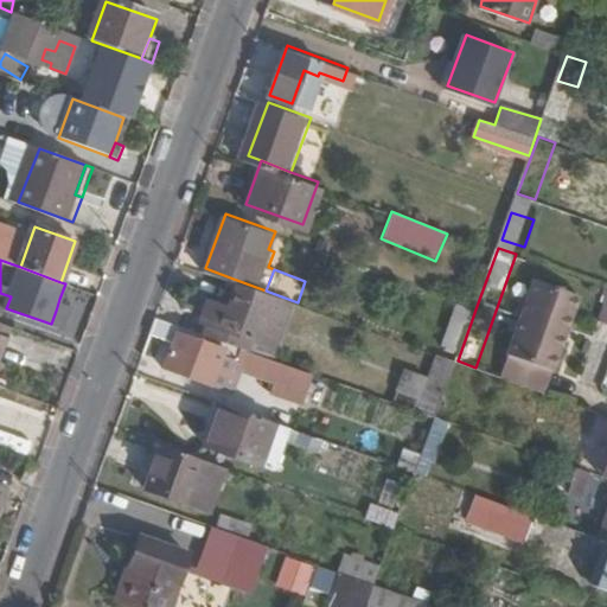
[(266,291),(230,278),(219,305),(209,302),(203,320),(206,321),(203,330),(236,342),(248,346),(254,349),(257,340),(281,349),(298,302),(266,291)]
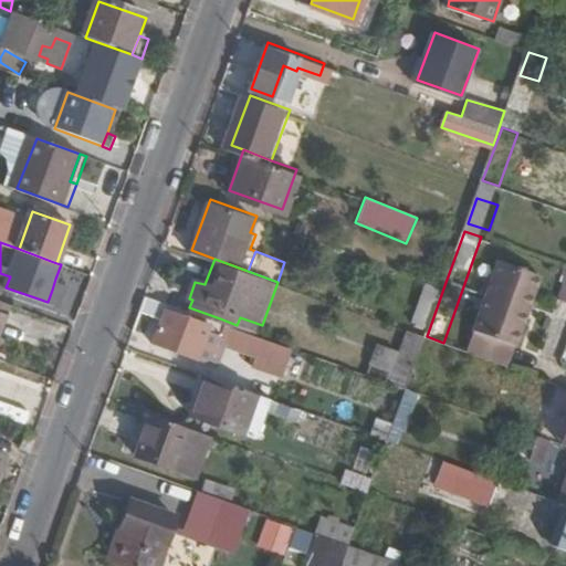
[(503,259),(491,294),(525,307),(527,301),(535,303),(544,274),(503,259)]
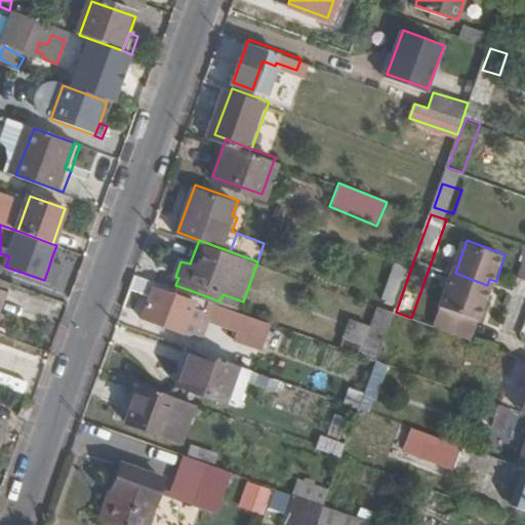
[(59,261),(51,258),(48,269),(56,271),(59,261)]
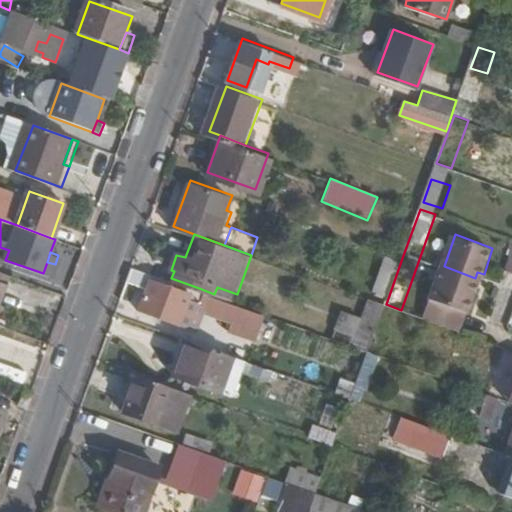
[(384,298),(397,263),(384,258),(371,293),(384,298)]
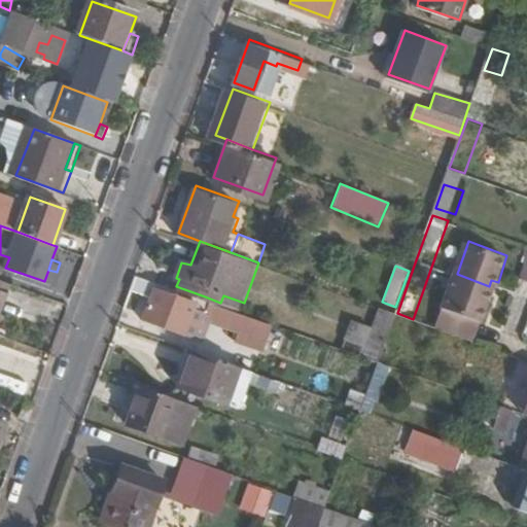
[(138,273),(133,288),(152,296),(146,315),(187,329),(198,300),(156,285),(159,280),(138,273)]
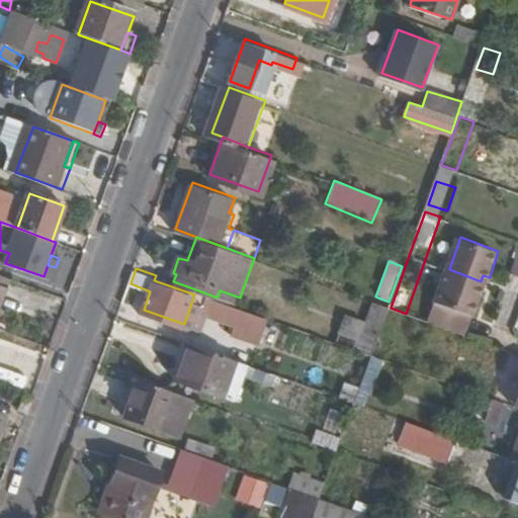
[(449,269),(430,322),(468,336),(485,290),(479,288),(481,281),(449,269)]
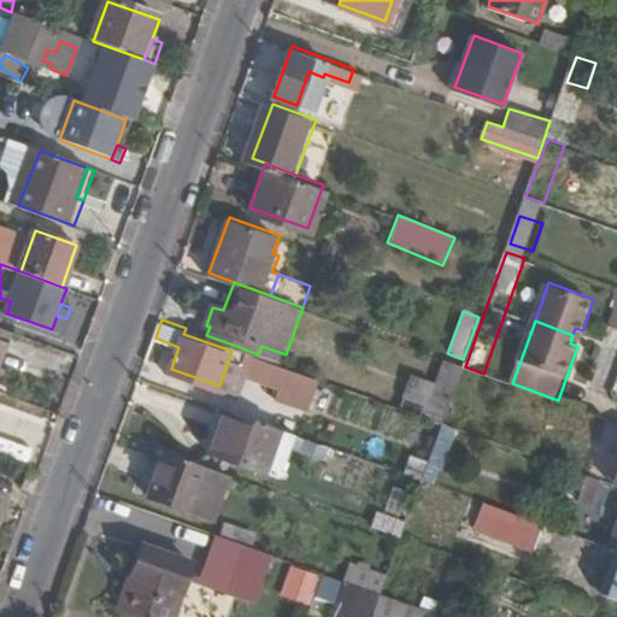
[(570,344),(577,346),(583,330),(575,328),(573,335),(570,344)]
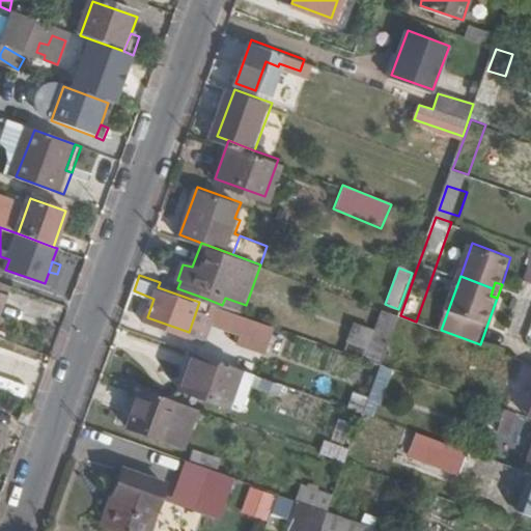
[(217,303),(206,299),(202,310),(213,314),(217,303)]
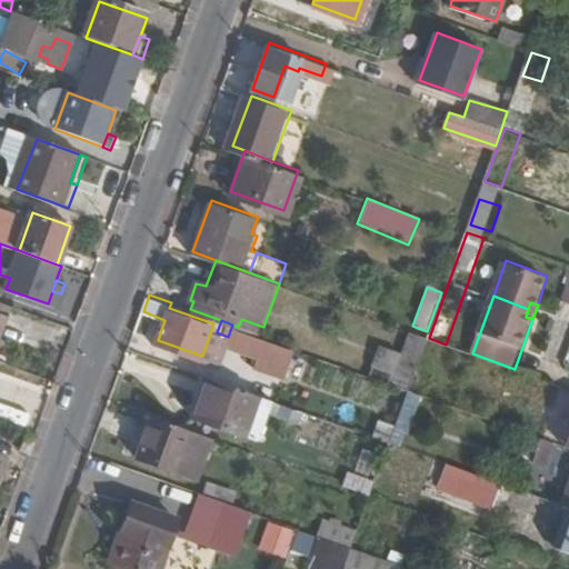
[(232,325),(228,337),(257,347),(260,335),(238,327),(232,325)]
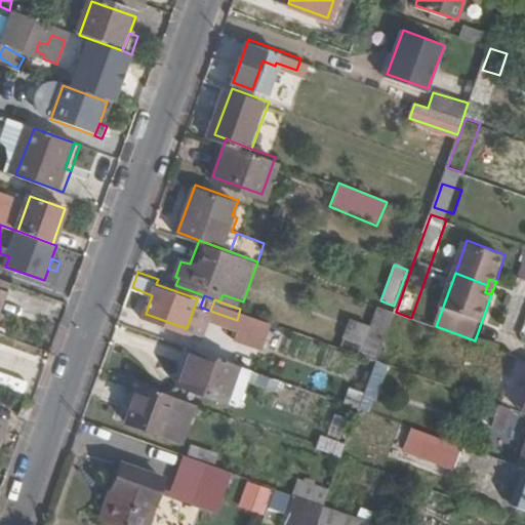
[(365,355),(379,360),(396,312),(382,308),(365,355)]
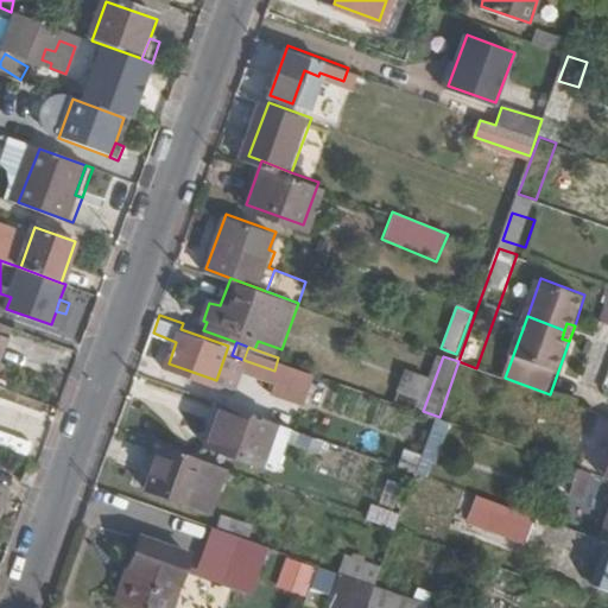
[(0,386),(13,391),(23,379),(14,371),(6,379),(0,375),(0,386)]
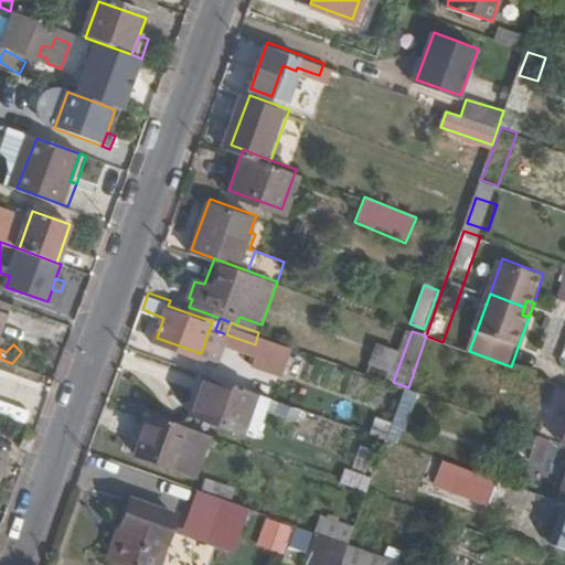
[(242,433),(258,393),(209,375),(194,414),(242,433)]
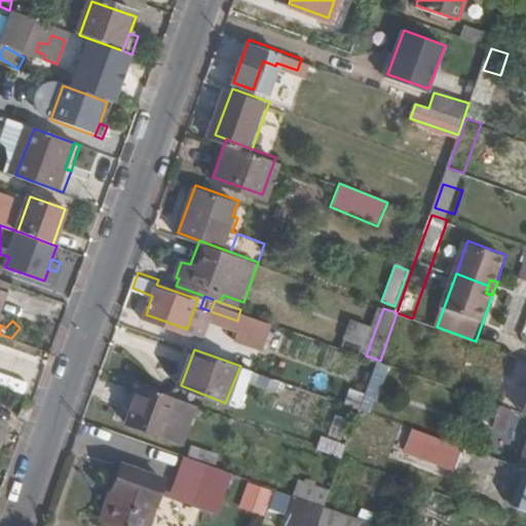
[(371,414),(386,366),(375,363),(365,393),(349,388),(344,405),(371,414)]
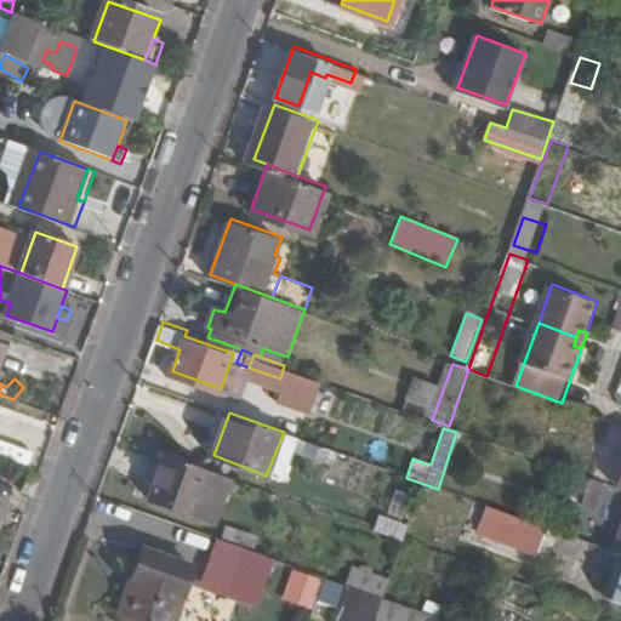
[(218,519),(234,477),(169,453),(153,496),(218,519)]
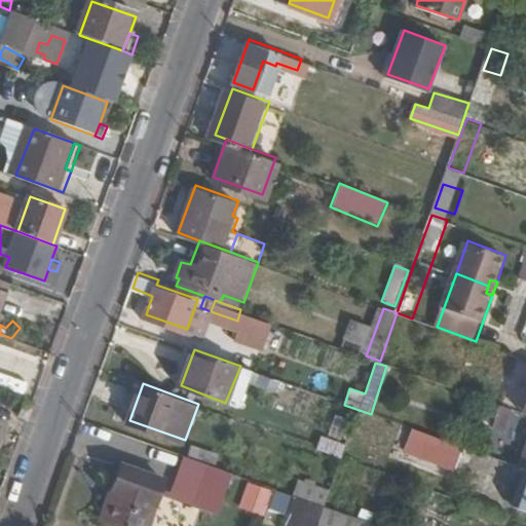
[(36,400),(27,397),(22,410),(31,413),(36,400)]
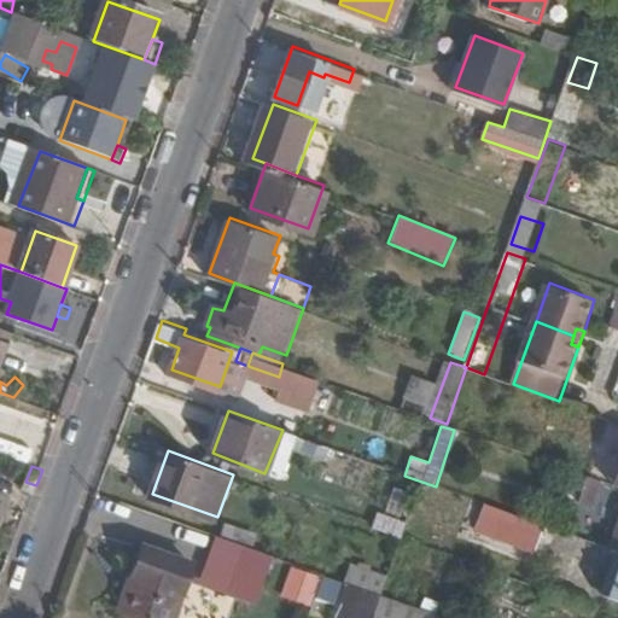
[(599,482),(573,473),(570,485),(581,489),(577,502),(592,507),(599,482)]
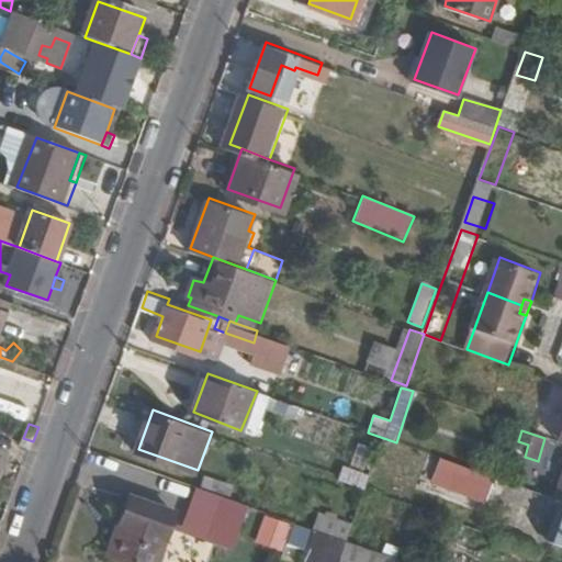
[(451,462),(448,478),(486,493),(493,479),(451,462)]
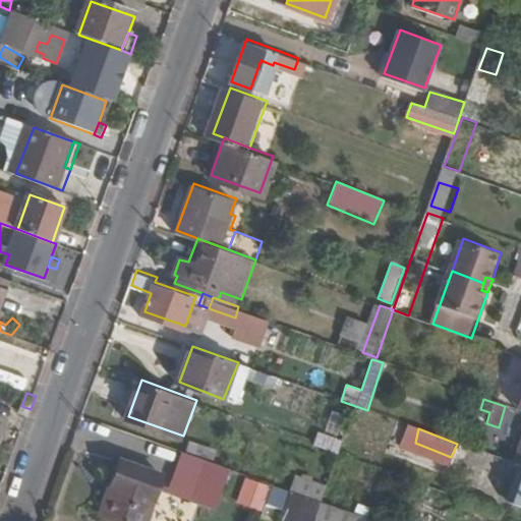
[(520,431),(510,463),(520,466),(520,431)]
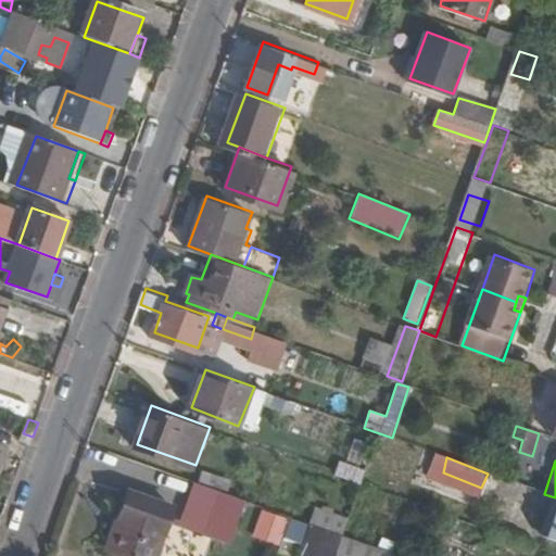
[(361,485),(365,470),(338,463),(333,478),(361,485)]
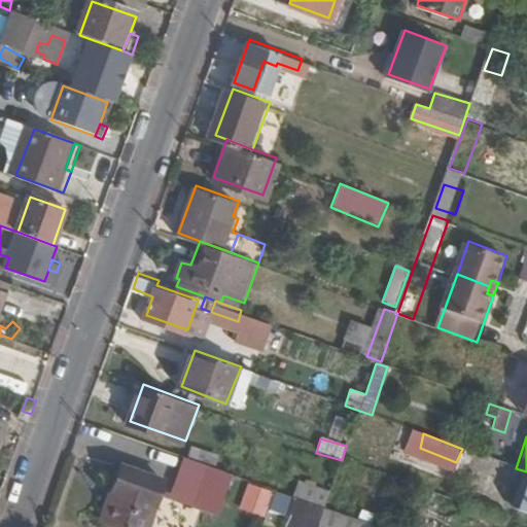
[(192,458),(218,467),(221,457),(198,447),(192,458)]
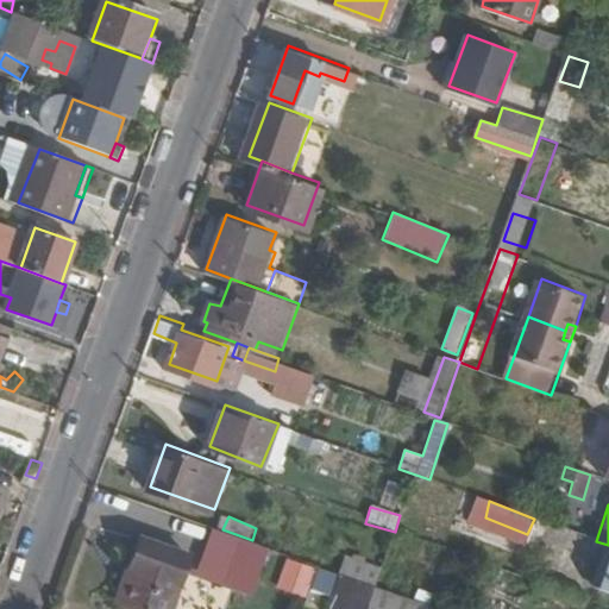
[(223,584),(245,595),(263,547),(251,541),(209,546),(207,553),(227,560),(230,558),(233,558),(223,584)]
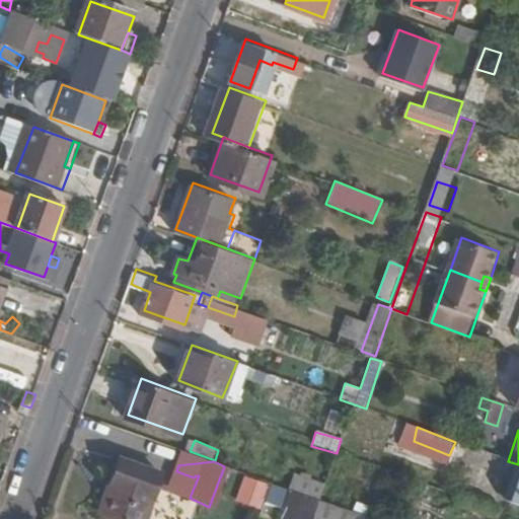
[(518,467),(508,501),(518,504),(518,467)]
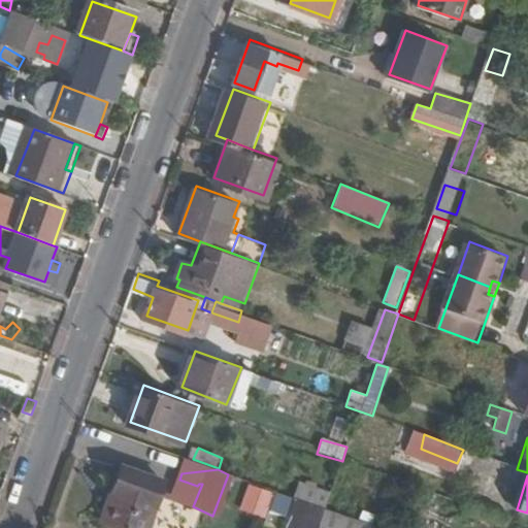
[(149,477),(113,481),(99,520),(121,527),(144,527),(162,482),(149,477)]
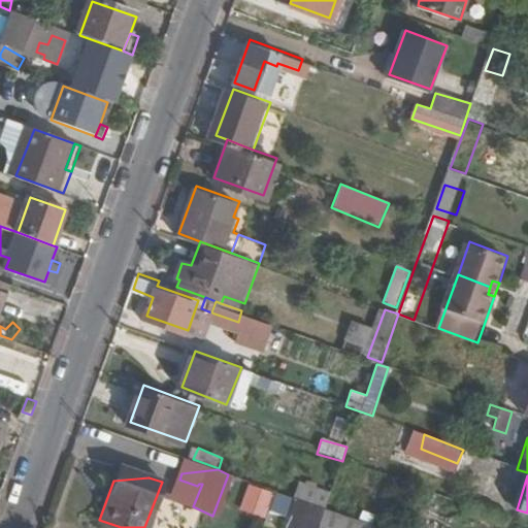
[(250,487),(243,512),(264,517),(270,491),(250,487)]
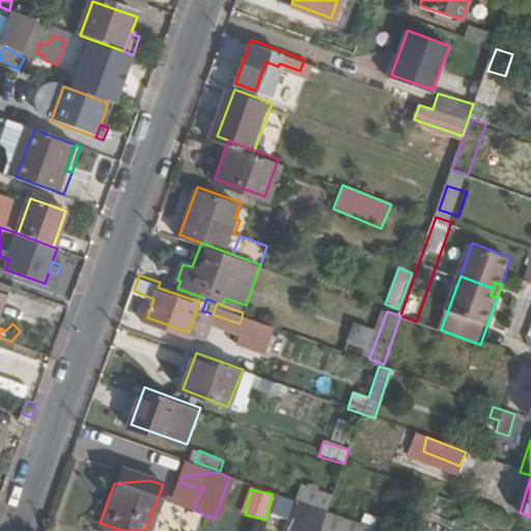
[(272,515),(287,521),(294,503),(278,498),(272,515)]
